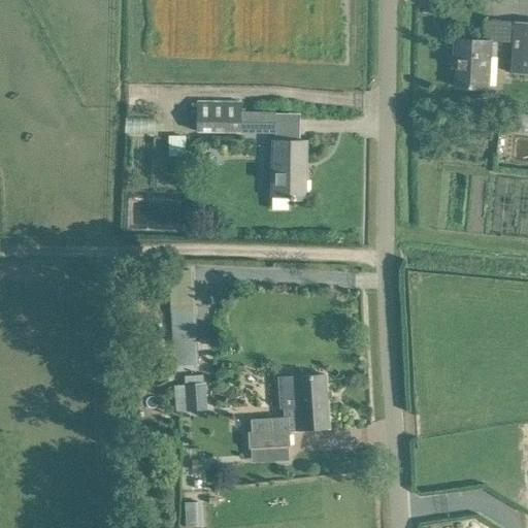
[(527,23),(515,23),(513,73),(527,73),(527,23)]
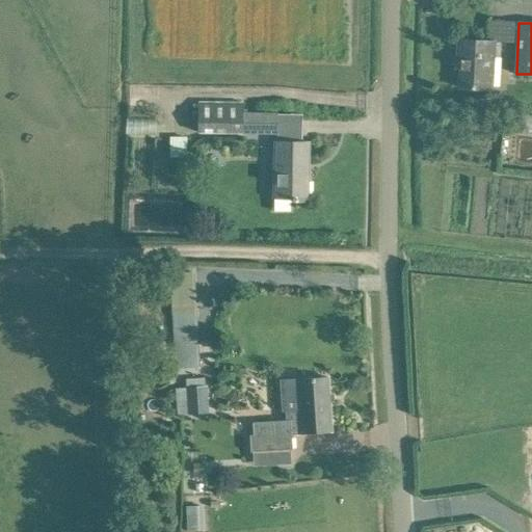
[(496,42),(479,41),(458,40),(457,61),(462,61),(462,68),(460,68),(459,87),(494,89),(496,42)]
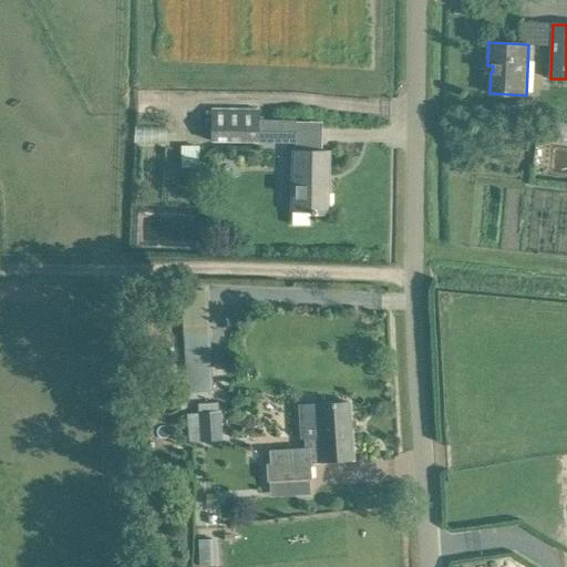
[(259,110),(210,110),(209,141),(294,142),(294,122),(259,122),(259,110)]
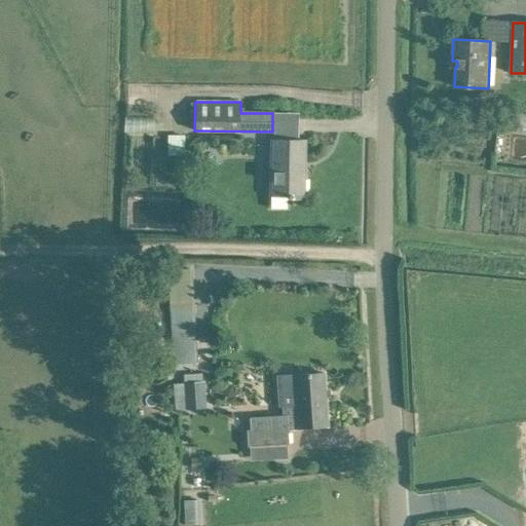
[(273,196),(273,208),(290,209),(290,196),(303,196),(304,141),(284,141),(274,140),(274,176),(273,196)]
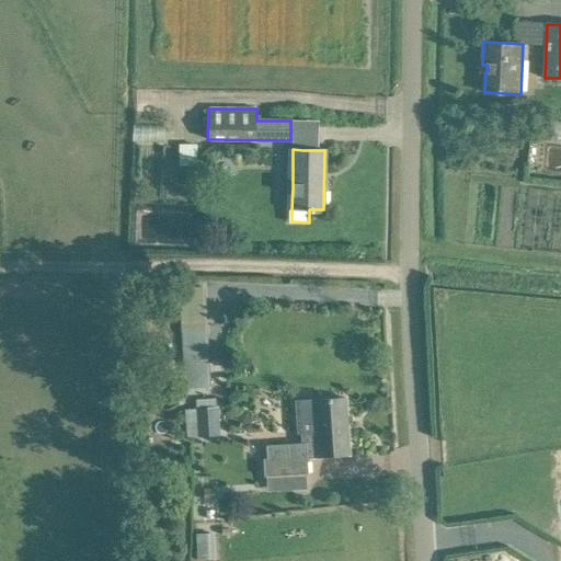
[(203,287),(180,288),(184,388),(207,387),(203,287)]
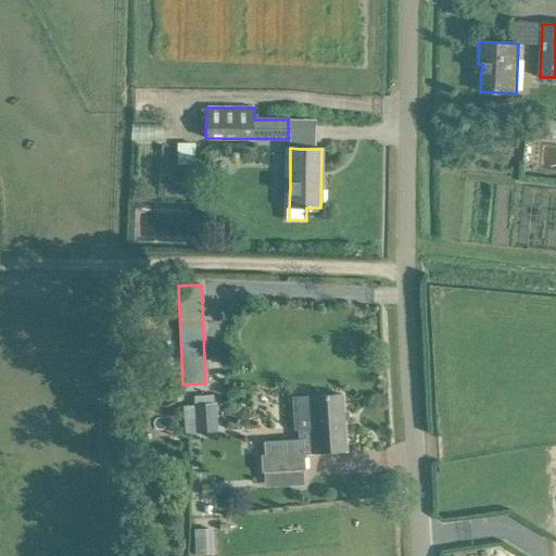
[(193,405),(184,406),(185,433),(216,432),(214,404),(213,394),(193,395),(193,405)]
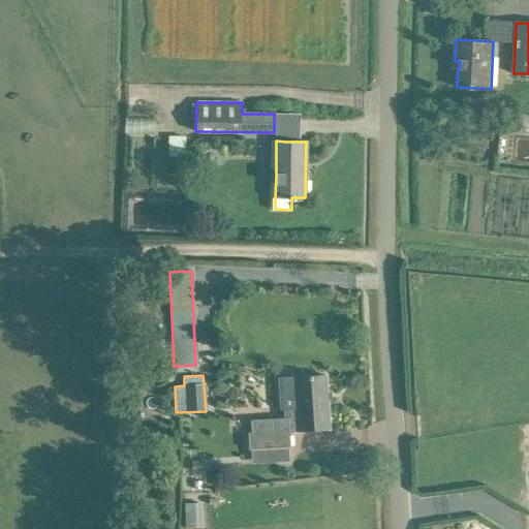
[(293,377),(296,408),(290,409),(286,413),(286,418),(251,419),(251,434),(248,434),(249,449),(289,446),(288,431),(297,431),(329,429),(324,375),(293,377)]
